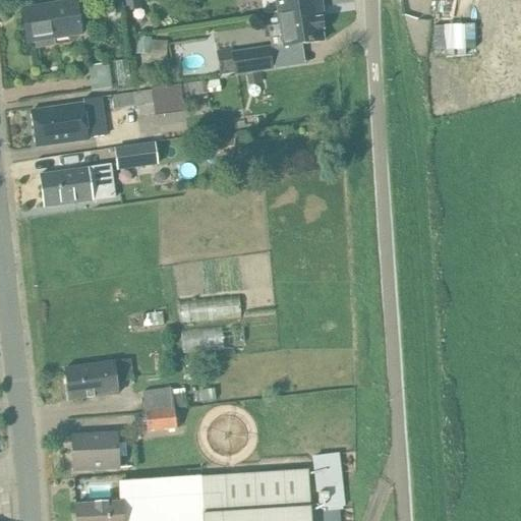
[(26,43),(35,42),(36,48),(54,45),(53,39),(81,34),(76,0),(21,9),(26,43)]
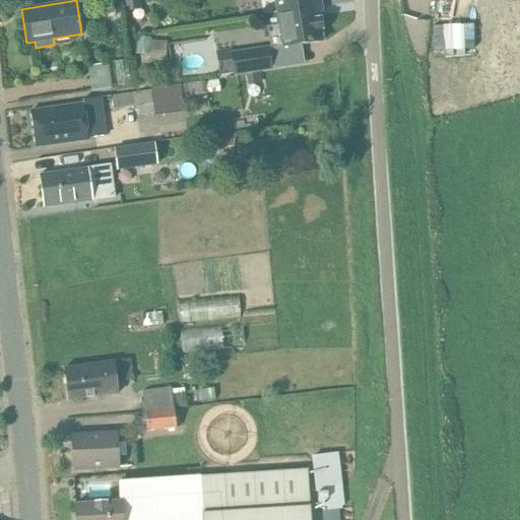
[(121,0),(106,0),(109,13),(124,11),(121,0)]
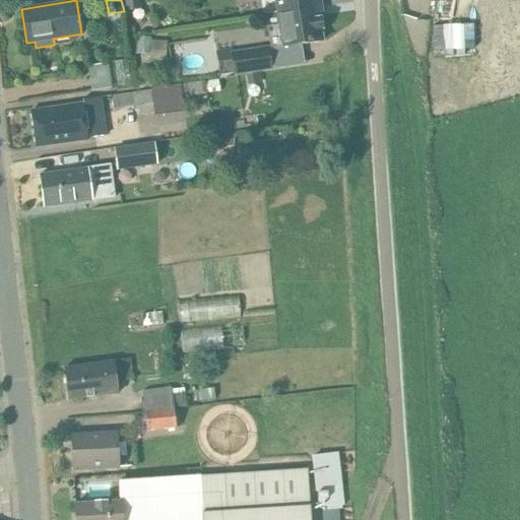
[(141,8),(139,0),(124,0),(126,10),(141,8)]
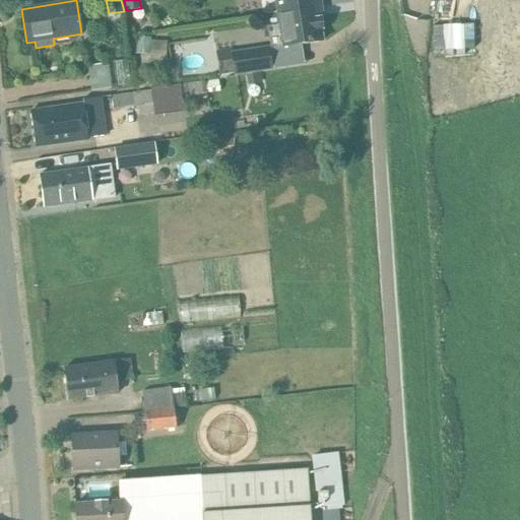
[(274,0),(277,14),(317,8),(315,0),(274,0)]
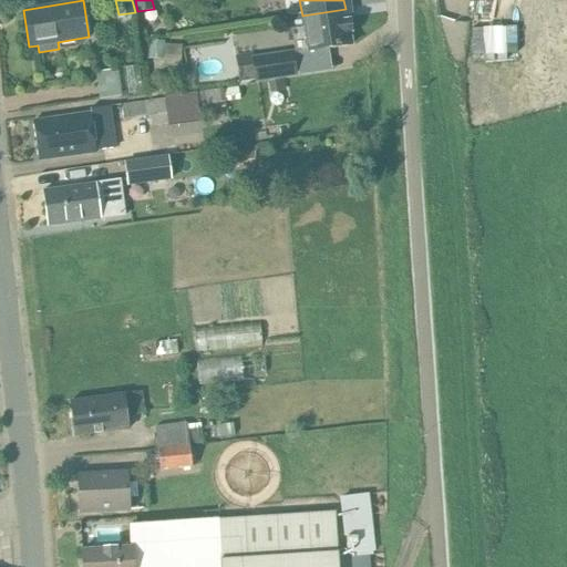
[(346,9),(302,16),(308,51),(351,44),(346,9)]
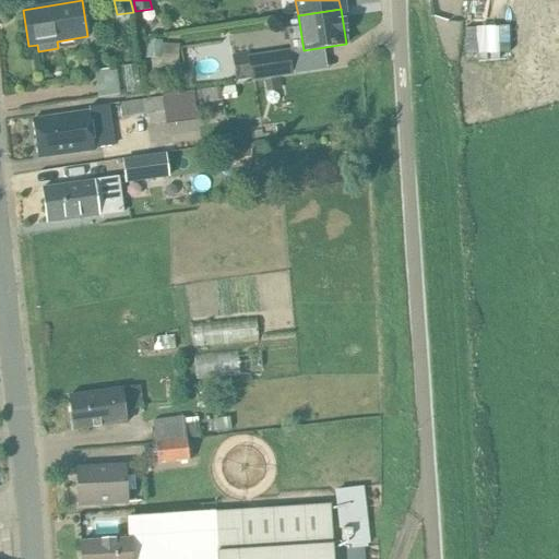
[(146,40),(145,58),(162,59),(162,66),(178,67),(179,42),(146,40)]
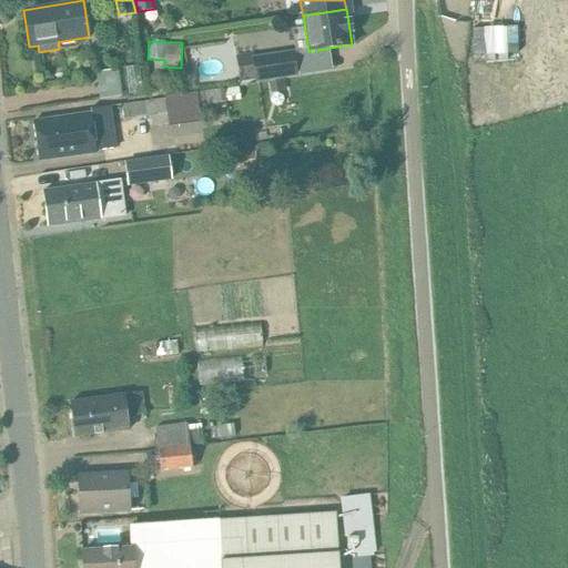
[(293,51),(241,59),(244,81),(296,73),(293,51)]
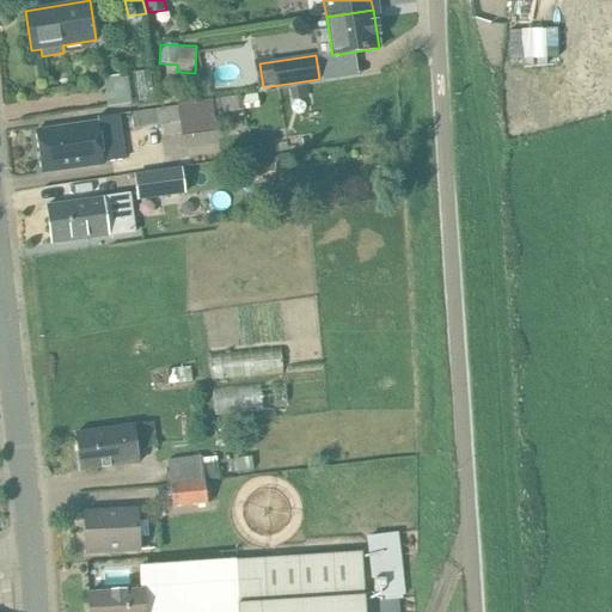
[(129,74),(105,74),(106,104),(130,104),(129,74)]
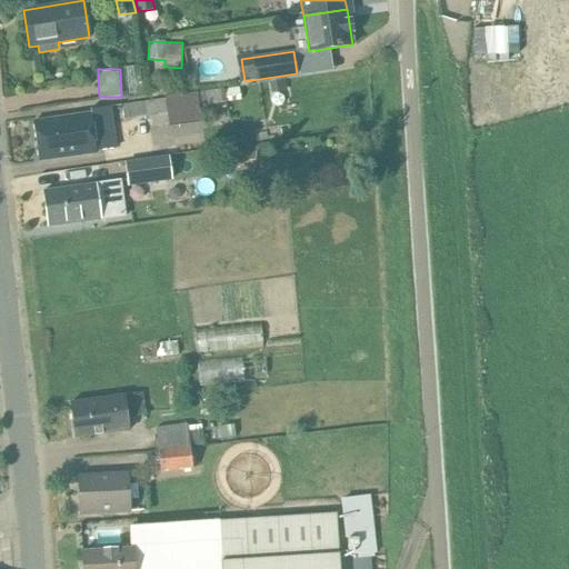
[(287,91),(286,80),(269,82),(270,93),(287,91)]
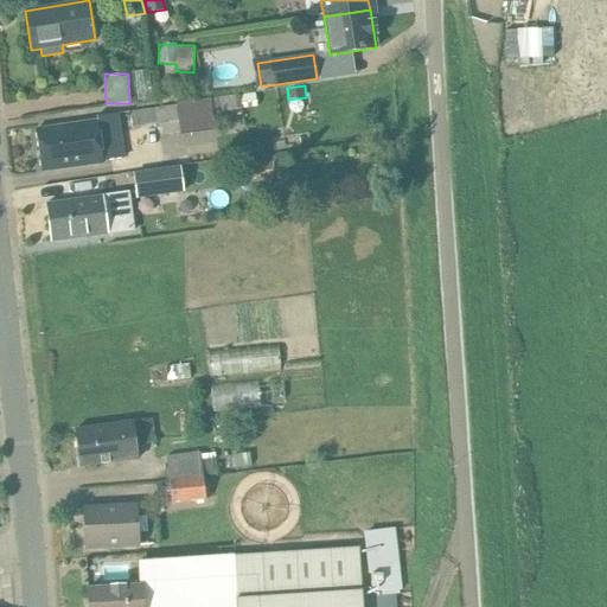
[(238,95),(210,98),(212,117),(241,114),(240,110),(256,108),(255,94),(238,96),(238,95)]
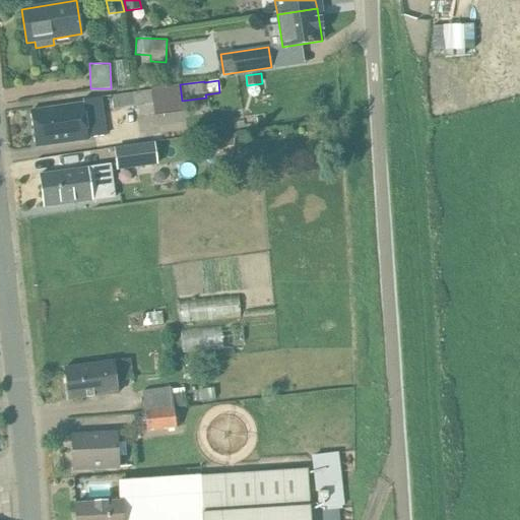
[(139,115),(155,113),(151,90),(110,98),(112,111),(137,107),(139,115)]
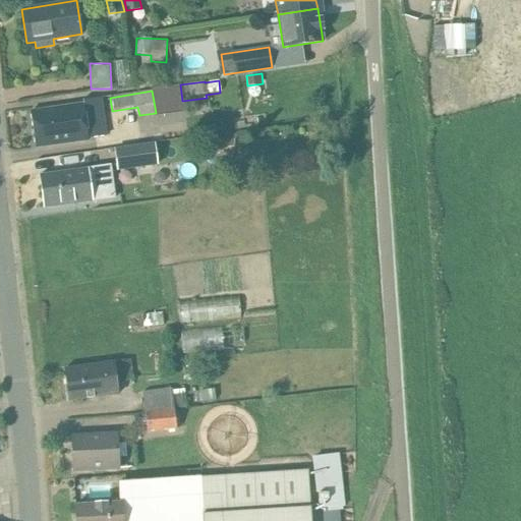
[(81,104),(31,111),(36,148),(88,139),(81,104)]
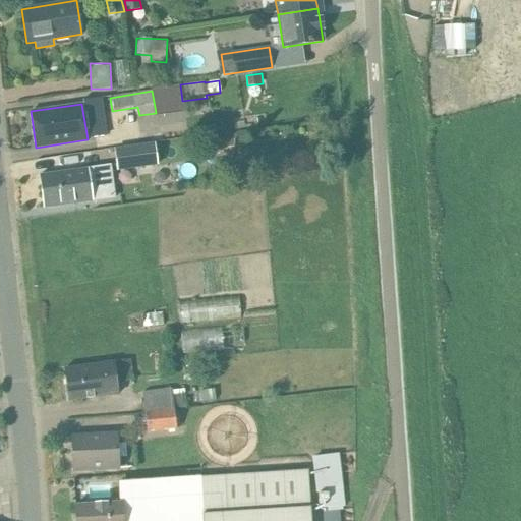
[(204,137),(203,152),(233,154),(234,139),(204,137)]
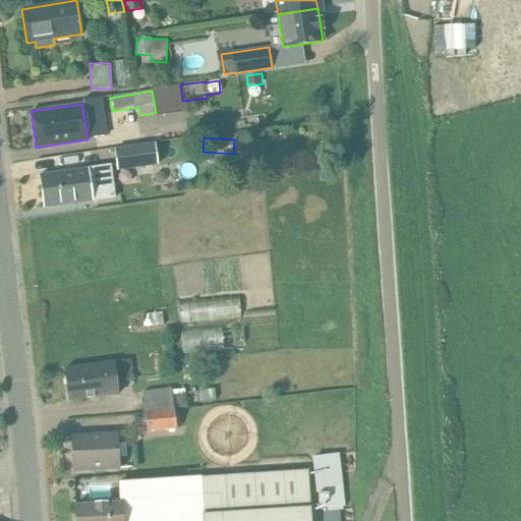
[(44,208),(92,200),(104,198),(102,184),(114,182),(113,177),(156,171),(153,148),(109,154),(111,165),(39,175),(44,208)]
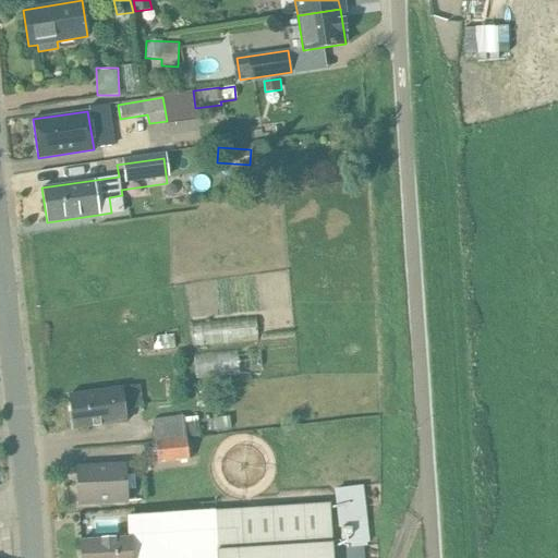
[(194,320),(194,342),(258,342),(258,320),(194,320)]
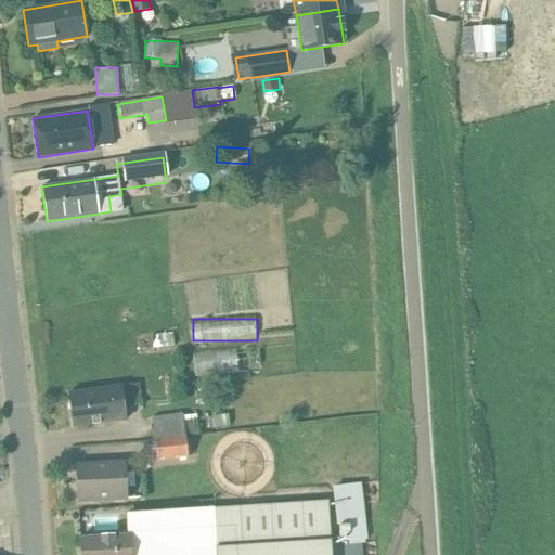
[(257,345),(213,351),(216,372),(260,364),(257,345)]
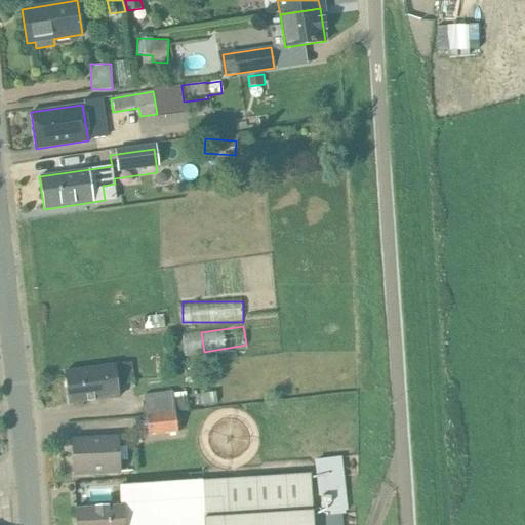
[(69,404),(118,397),(114,365),(65,372),(69,404)]
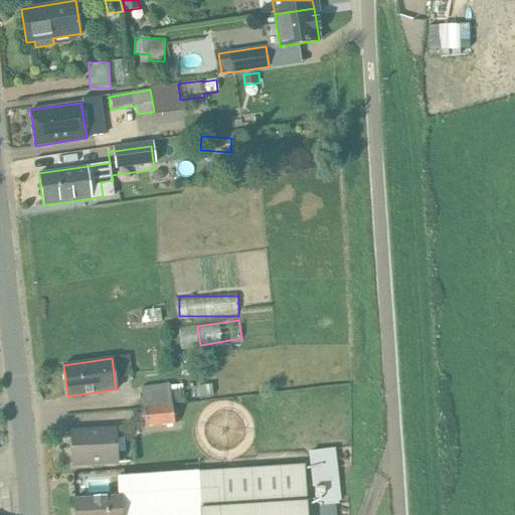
[(144,407),(172,404),(171,401),(183,399),(181,384),(169,386),(169,383),(141,387),(143,407),(144,407)]
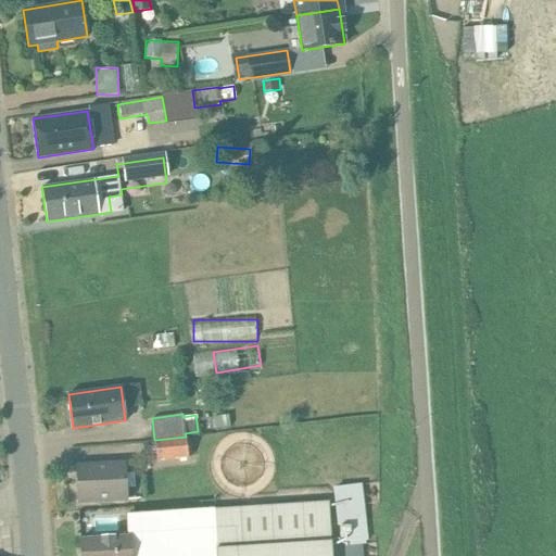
[(155,440),(154,440),(158,460),(188,457),(186,437),(155,440)]
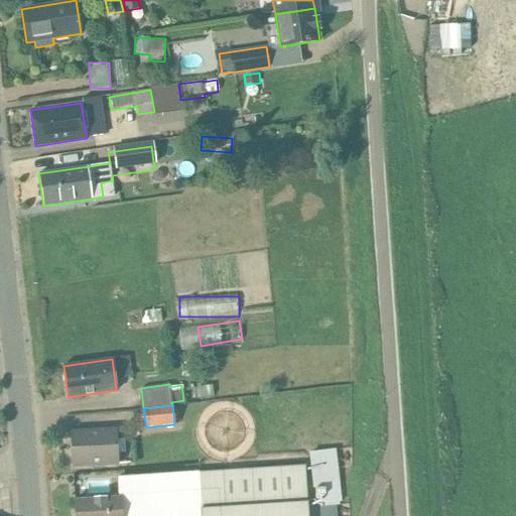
[(118,464),(115,428),(71,432),(72,467),(118,464)]
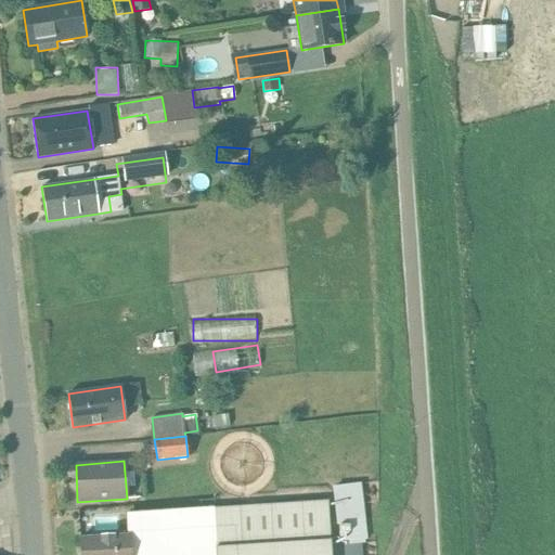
[(344,554),(360,554),(360,543),(364,543),(361,514),(363,514),(360,485),(335,487),(341,540),(344,544),(344,554)]
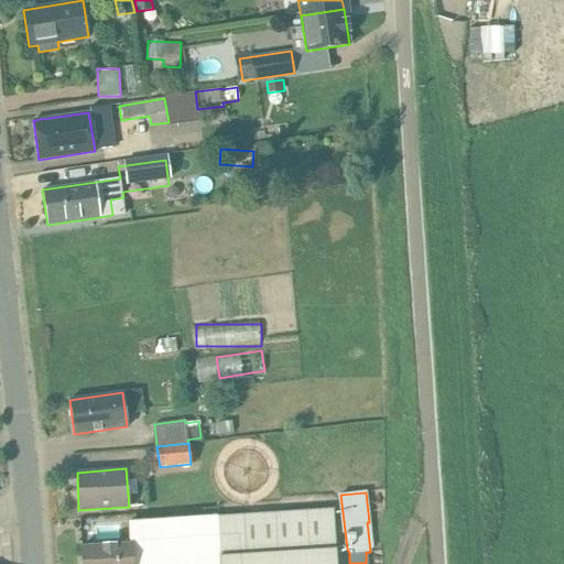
[(336,563),(336,548),(334,508),(130,521),(131,543),(80,546),(82,563),(336,563)]
